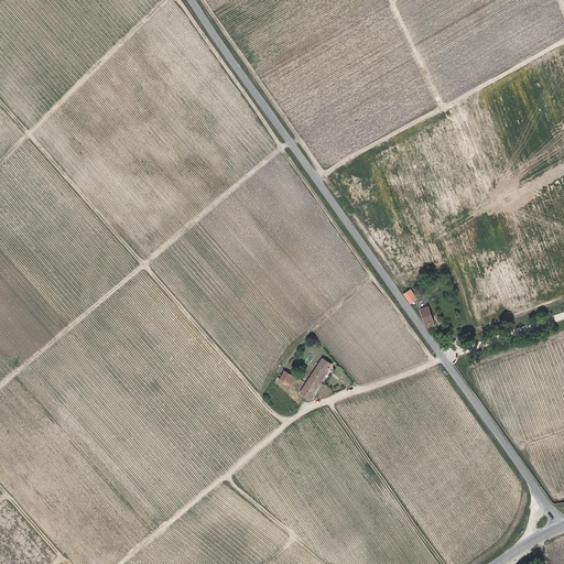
[(411,291),(404,295),(411,304),(418,299),(411,291)]
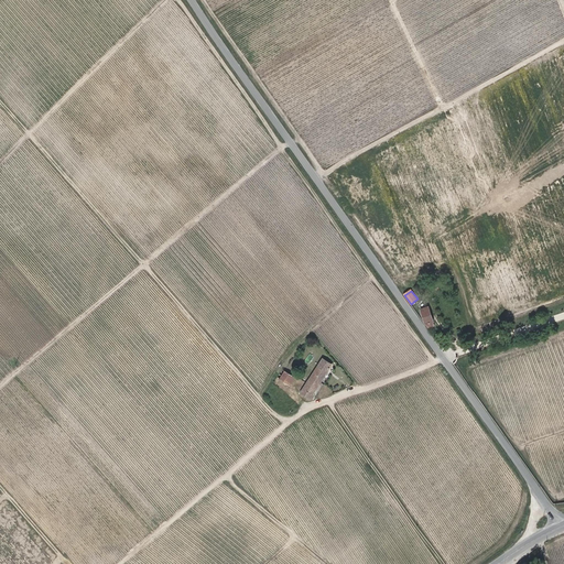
[(426,326),(429,328),(434,326),(432,322),(433,321),(427,306),(421,310),(426,326)]
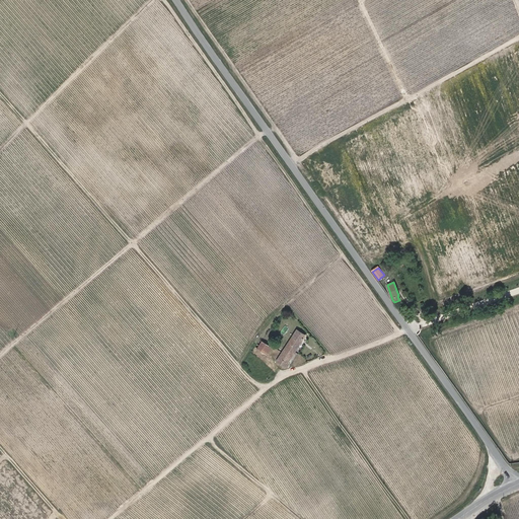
[(277,362),(286,367),(305,336),(297,330),(277,362)]
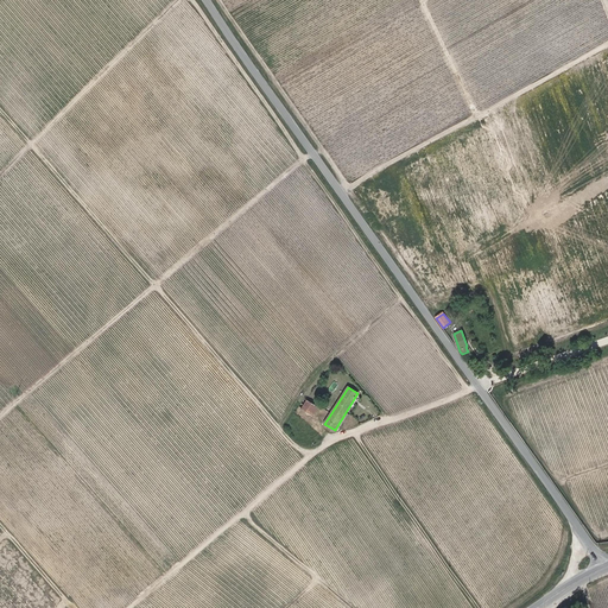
[(304,398),(299,406),(304,410),(312,416),(317,407),(304,398)]
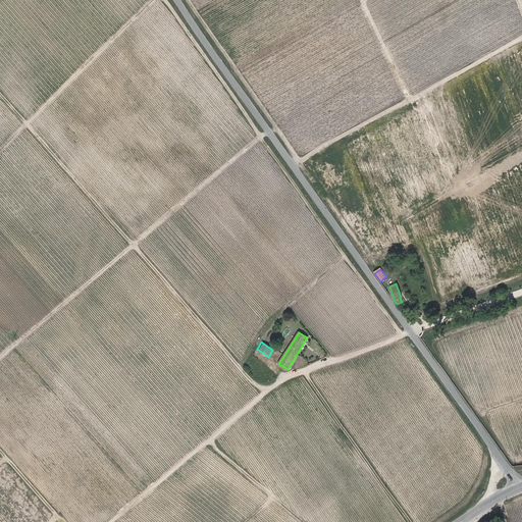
[(266,360),(268,357),(261,352),(259,355),(266,360)]
